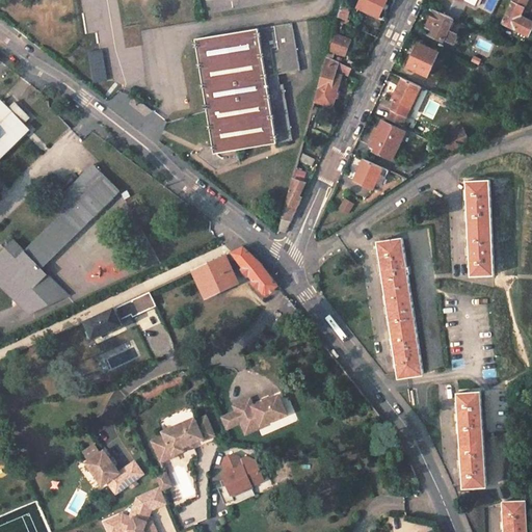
[(390,0),(365,0),(361,8),(380,19),(390,0)]
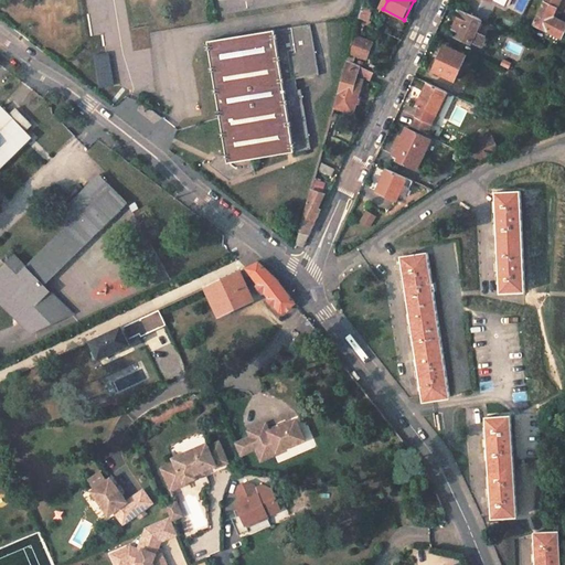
[(564,12),(564,0),(546,0),(535,24),(564,39),(564,23),(554,18),(557,9),(564,12)]
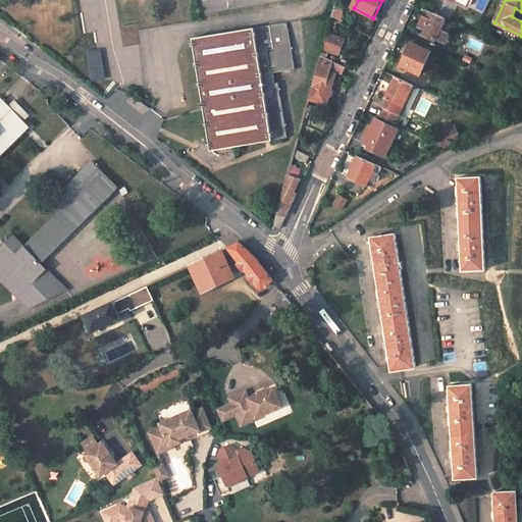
[(343,19),(346,8),(335,5),(332,16),(343,19)]
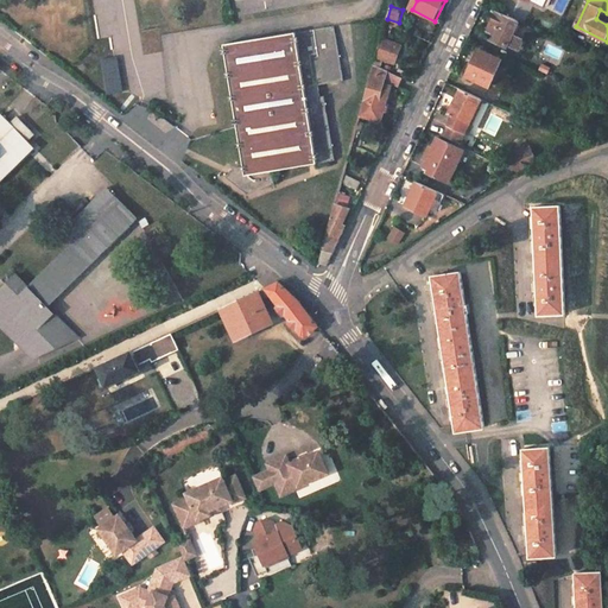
[(492,25),(500,30),(494,42),(508,48),(520,23),(498,12),(492,25)]
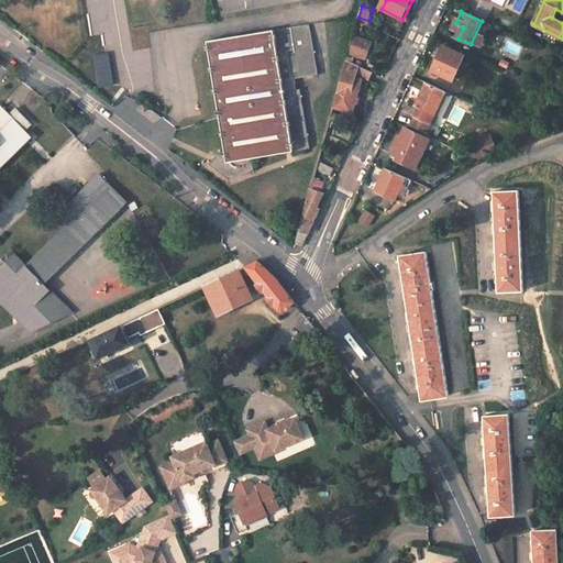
[(253,155),(310,147),(301,87),(297,87),(295,77),(318,73),(310,24),(209,40),(220,117),(225,151),(216,152),(211,158),(208,163),(228,178),(255,168),(253,155)]
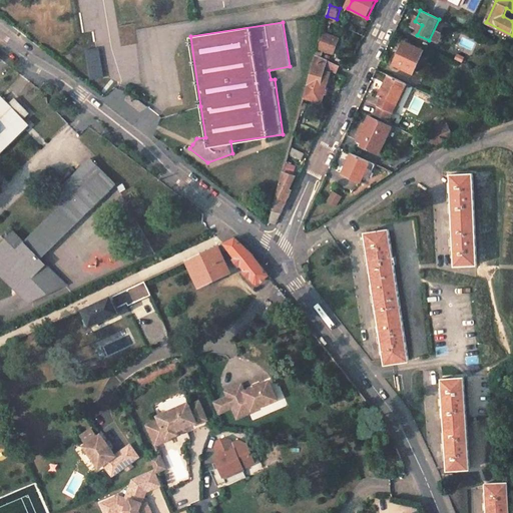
[(334,54),(340,37),(323,31),(318,48),(334,54)]
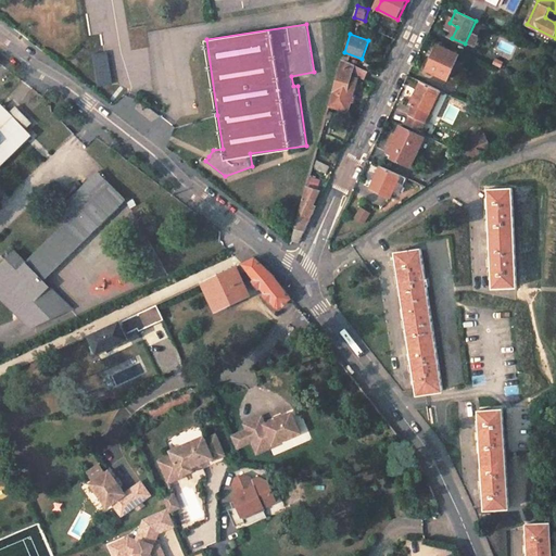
[(428,70),(451,83),(463,54),(440,43),(428,70)]
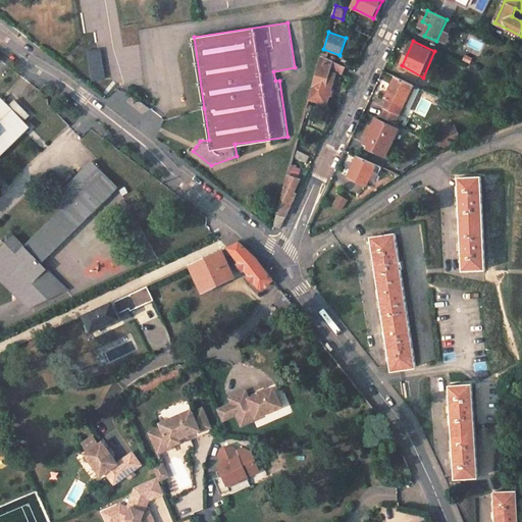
[(91,80),(104,79),(102,49),(89,50),(91,80)]
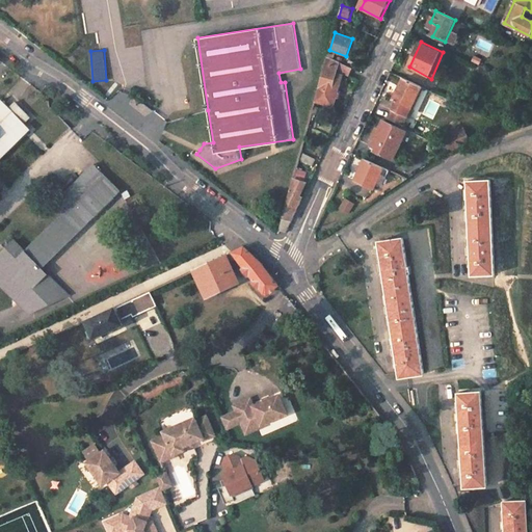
[(317,94),(336,100),(344,77),(338,75),(340,70),(355,78),(358,72),(327,57),(317,94)]
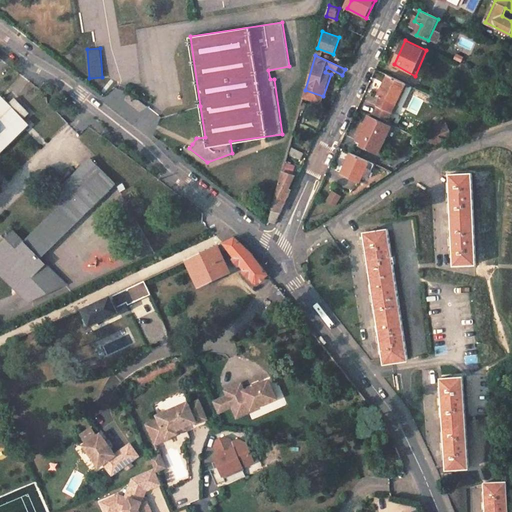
[(379,95),(383,97),(379,107),(392,113),(406,83),(388,75),(379,95)]
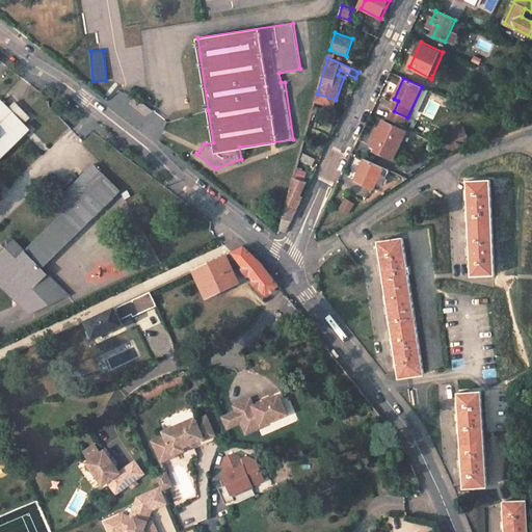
[(0,123),(15,109),(3,98),(0,100),(0,123)]
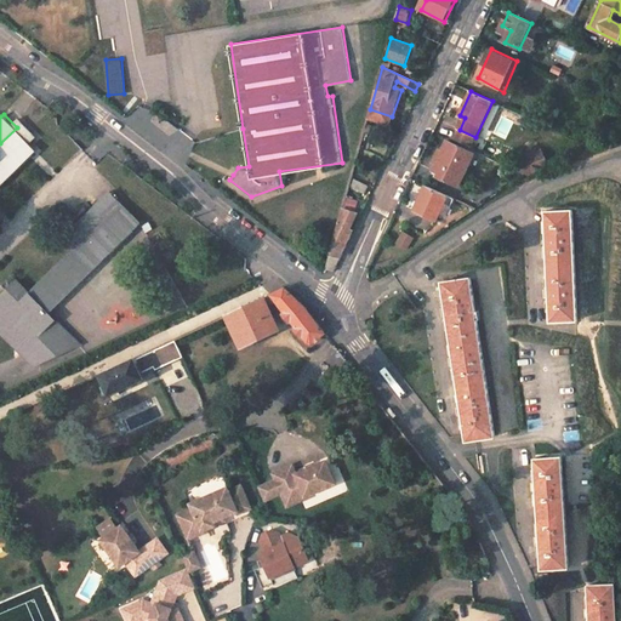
[(36,134),(24,121),(18,129),(30,140),(36,134)]
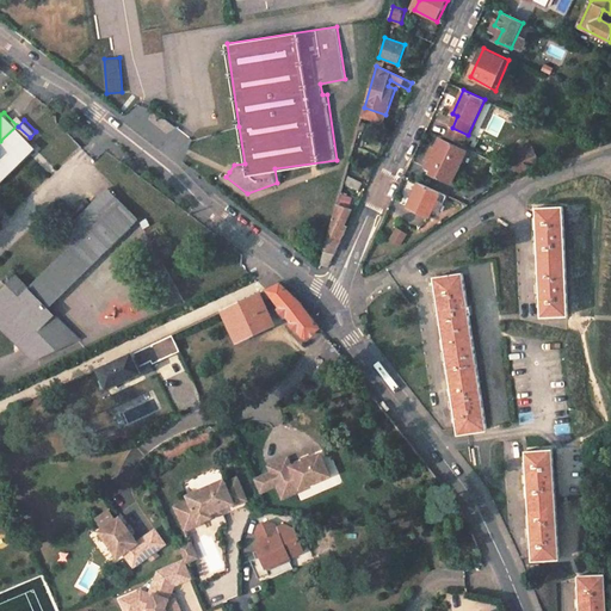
[(0,179),(36,143),(30,137),(18,127),(17,125),(0,141),(0,179)]
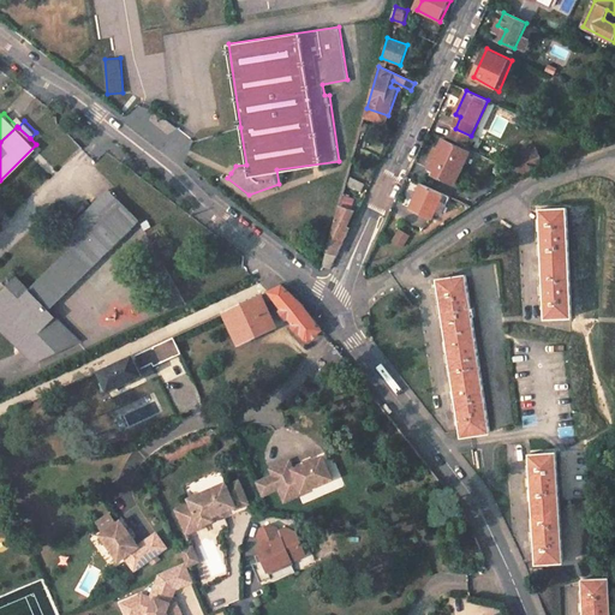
[(471,153),(445,139),(440,149),(436,148),(429,162),(433,163),(430,168),(445,175),(443,179),(455,185),(471,153)]
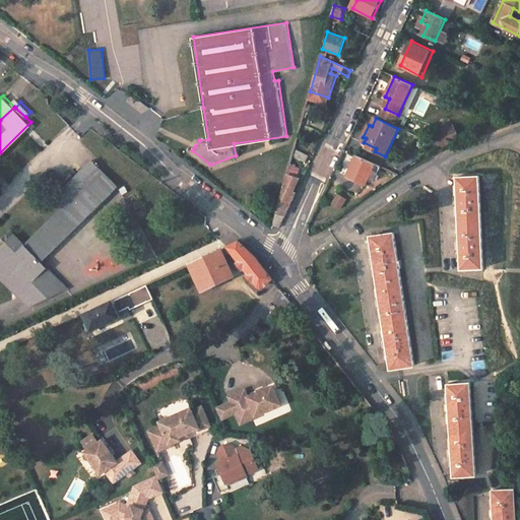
[(439,147),(459,137),(453,124),(432,135),(439,147)]
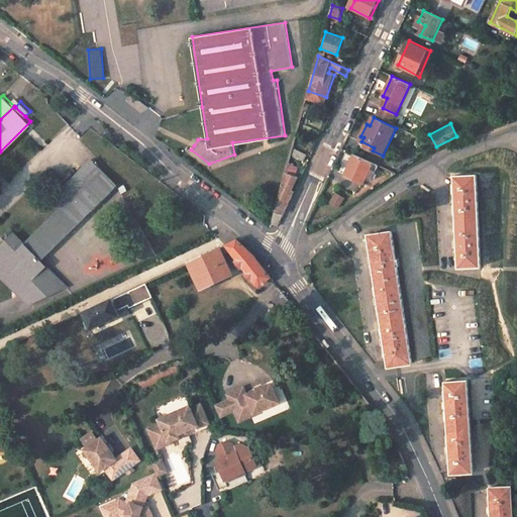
[(291,156),(302,161),(305,153),(295,148),(291,156)]
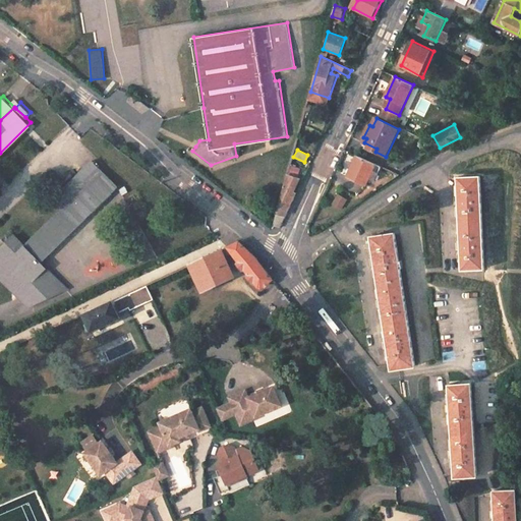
[(378,175),(371,172),(375,164),(358,156),(348,175),(366,184),(368,178),(374,181),(378,175)]
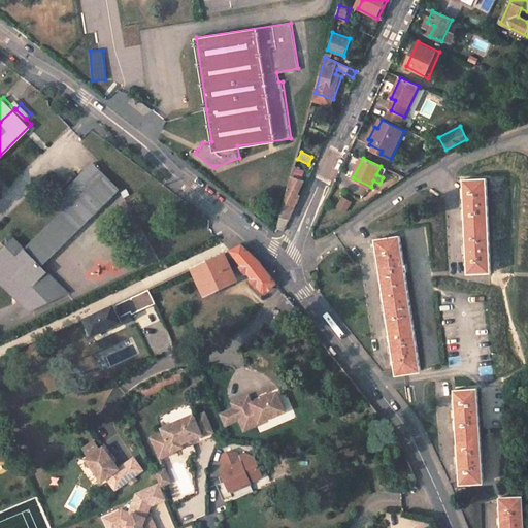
[(25,248),(14,237),(0,251),(0,277),(27,305),(64,288),(41,265),(121,188),(94,161),(68,187),(77,197),(25,248)]
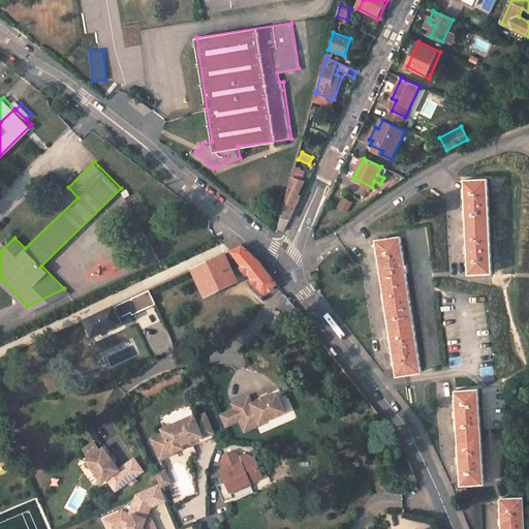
[(296,167),(292,175),(302,178),(304,169),(296,167)]
